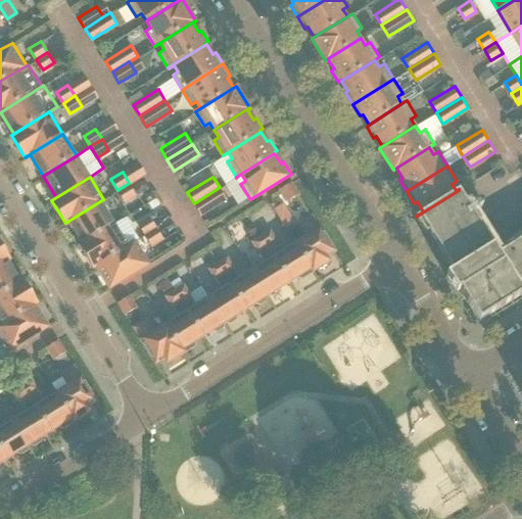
[(280,188),(288,199),(298,192),(291,181),(280,188)]
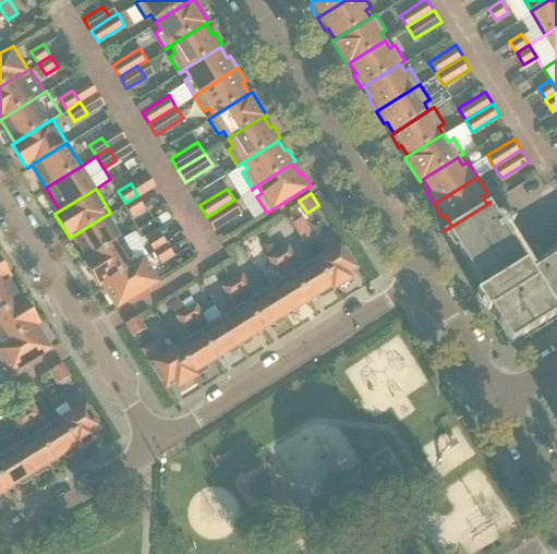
[(137,195),(125,203),(133,215),(145,207),(137,195)]
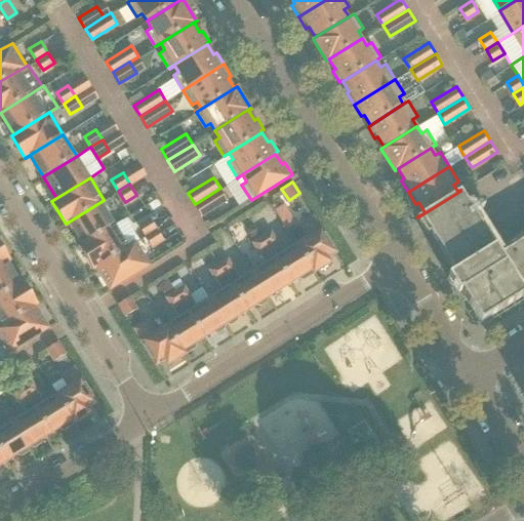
[(195,204),(202,214),(227,199),(220,188),(195,204)]
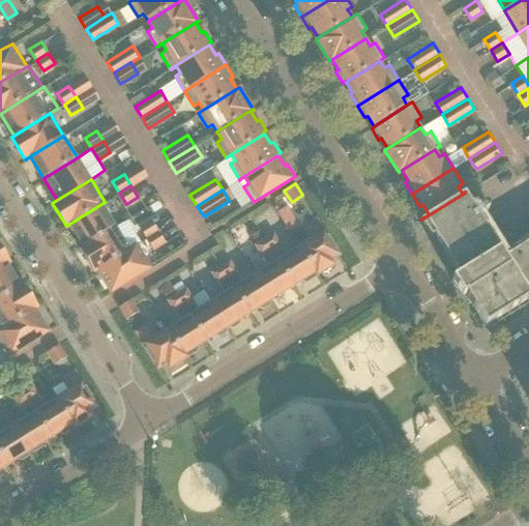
[(465,193),(421,220),(422,221),(430,233),(431,235),(434,233),(459,273),(452,278),(462,294),(465,292),(486,324),(528,296),(528,240),(504,256),(474,208),(475,207),(465,192),(465,193)]
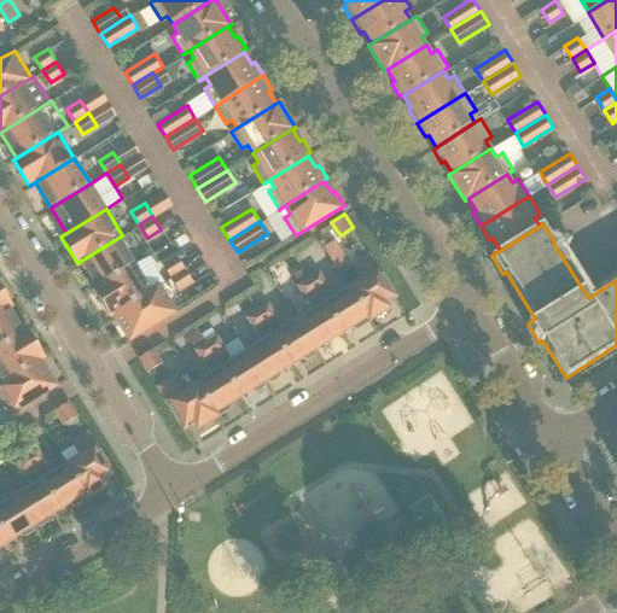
[(81,262),(97,286),(97,287),(135,262),(120,238),(123,235),(122,235),(77,263),(79,263),(81,262)]
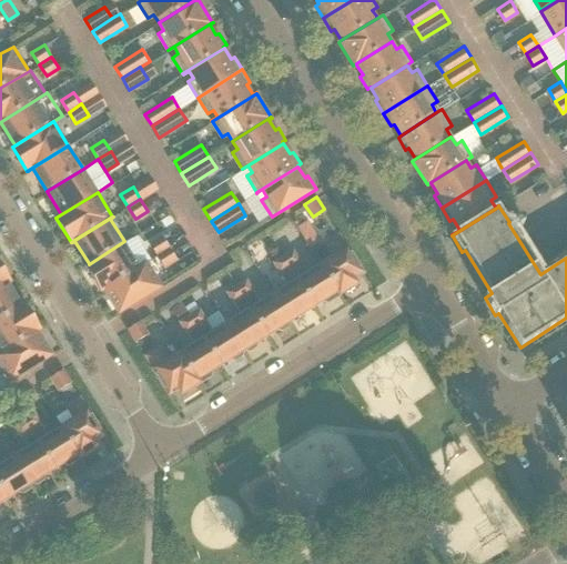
[(307,219),(297,225),(311,245),(321,240),(307,219)]
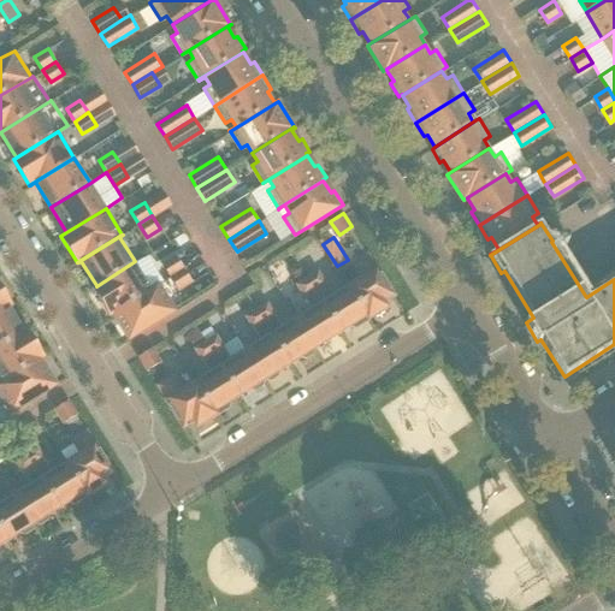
[(353,261),(338,270),(348,284),(368,318),(389,306),(385,300),(395,294),(367,251),(353,261)]
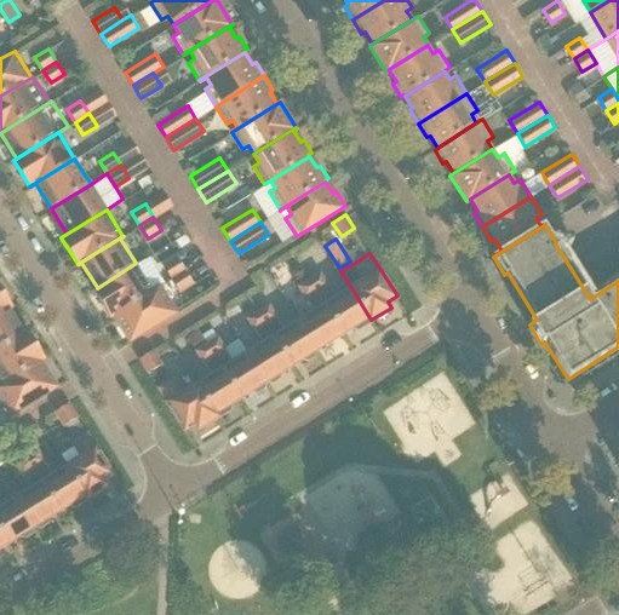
[(185,269),(177,256),(164,264),(172,277),(185,269)]
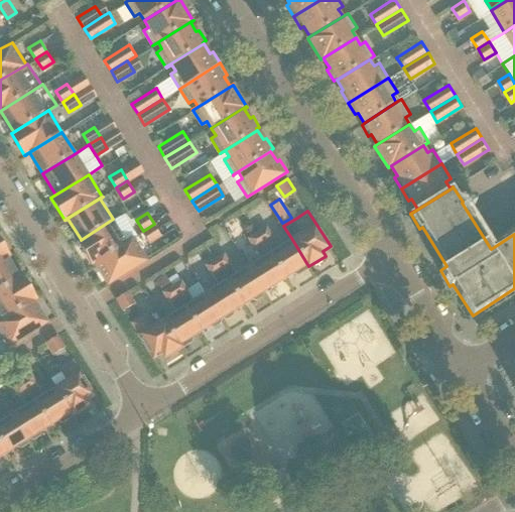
[(81,239),(78,240),(79,241),(92,262),(92,263),(95,262),(94,261),(133,237),(137,235),(124,214),(114,220),(113,219),(81,240),(81,239)]
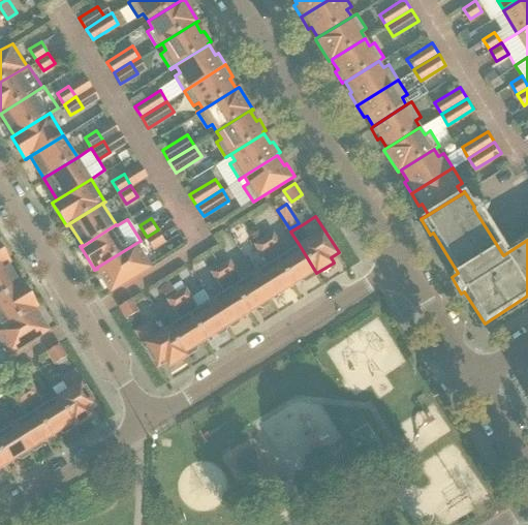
[(147,237),(153,247),(165,240),(158,229),(147,237)]
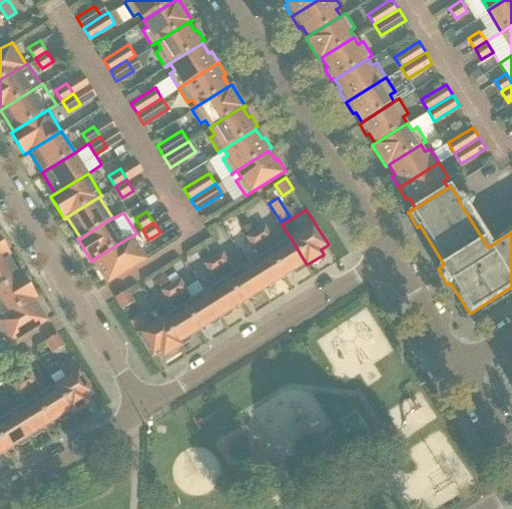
[(266,224),(257,230),(284,275),(292,271),(297,272),(307,265),(290,236),(278,244),(266,224)]
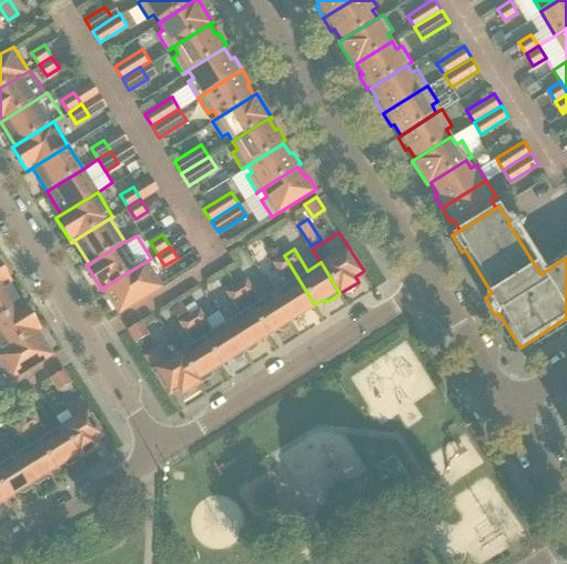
[(287,283),(274,292),(291,320),(293,319),(296,320),(303,315),(304,311),(314,304),(284,255),(274,261),(287,283)]
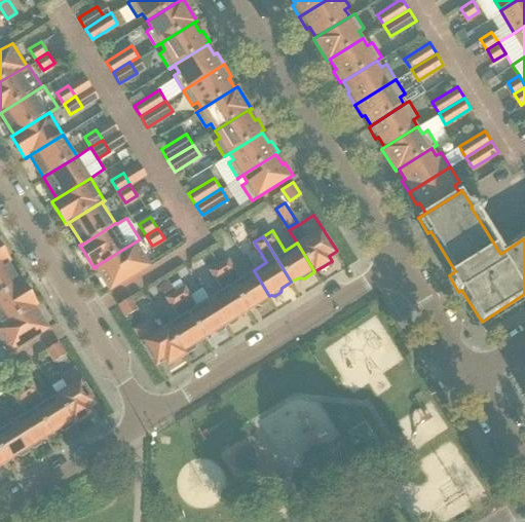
[(0,264),(10,259),(0,241),(0,264)]
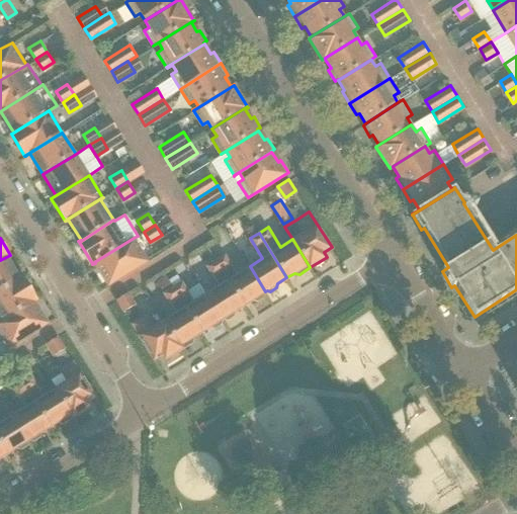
[(148,260),(134,238),(94,262),(95,263),(108,284),(148,260)]
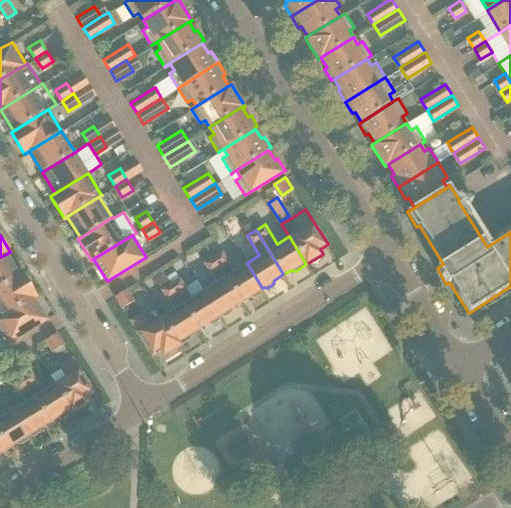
[(222,251),(213,256),(241,301),(251,295),(255,296),(261,292),(261,288),(262,288),(247,263),(234,270),(222,251)]
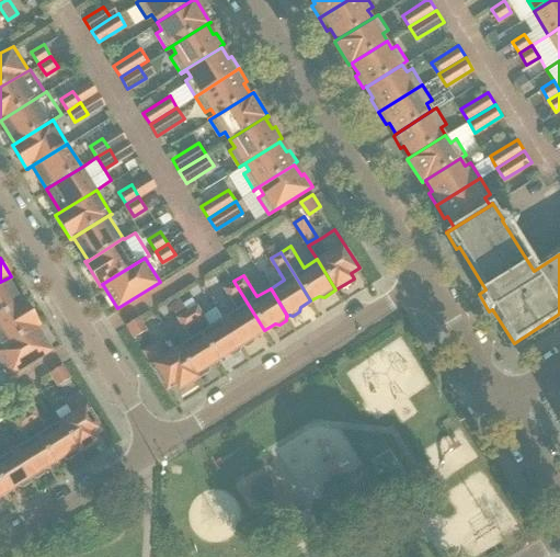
[(0,315),(26,299),(25,298),(23,300),(9,279),(12,276),(11,276),(0,282),(0,315)]
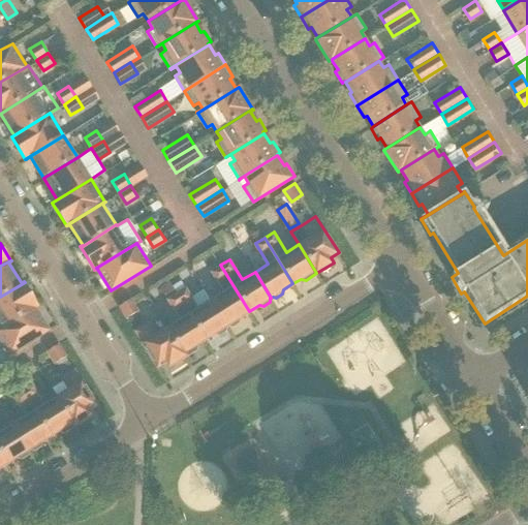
[(223,291),(211,299),(227,325),(228,325),(233,326),(239,321),(240,317),(249,311),(220,265),(211,271),(223,291)]
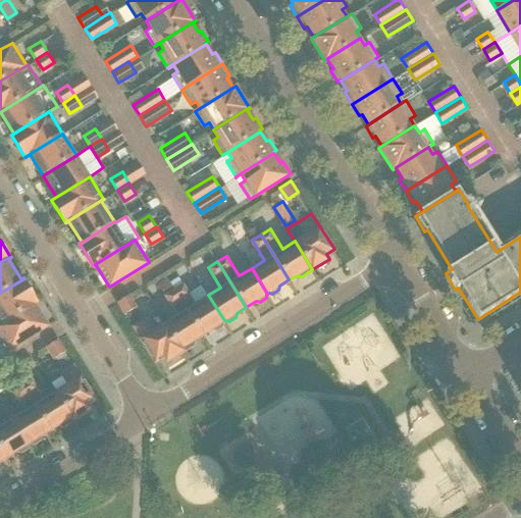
[(166,276),(158,281),(166,294),(174,289),(166,276)]
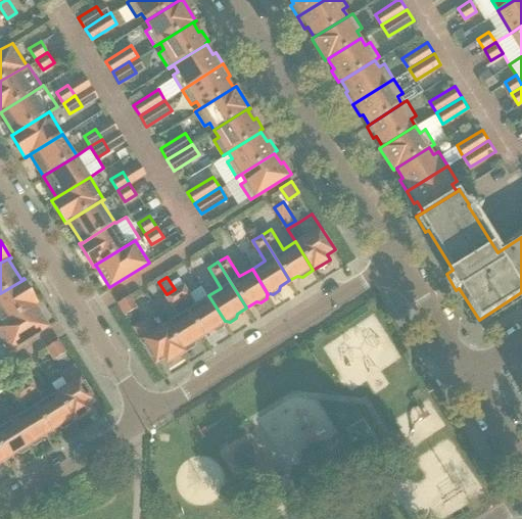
[(0,323),(0,324),(38,300),(25,279),(0,293),(0,319),(2,322),(0,323)]
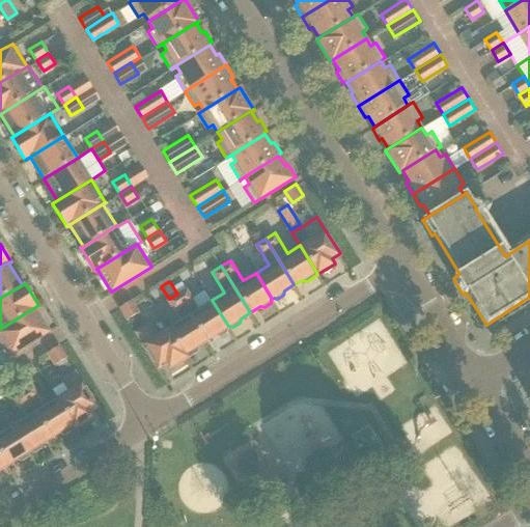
[(187,287),(177,294),(206,340),(216,334),(220,335),(226,331),(227,327),(228,326),(212,300),(204,288),(192,297),(187,287)]
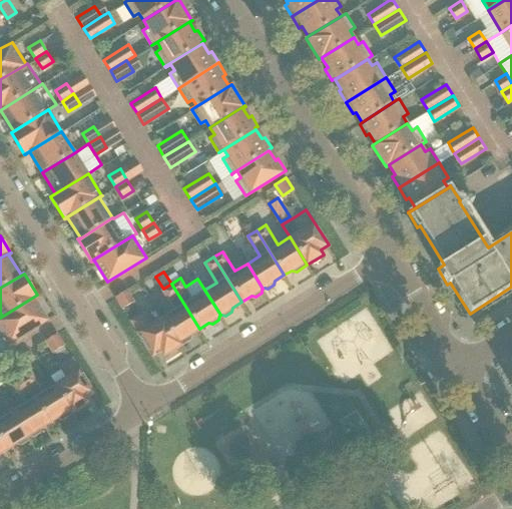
[(174,309),(162,316),(180,345),(190,338),(191,333),(199,329),(171,284),(163,289),(162,290),(174,309)]
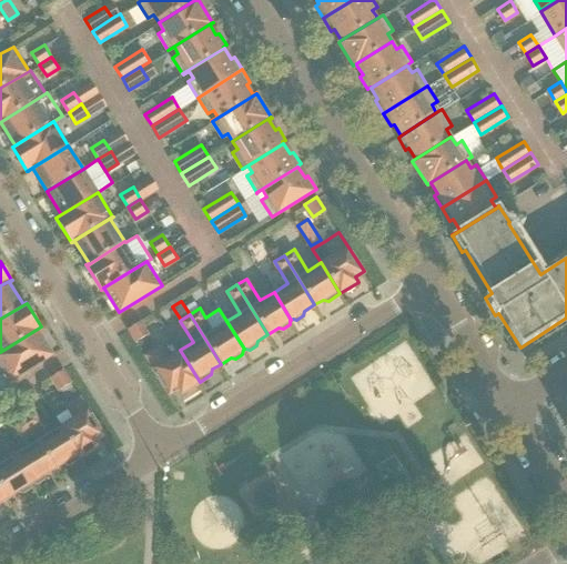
[(129,328),(137,340),(149,332),(140,320),(129,328)]
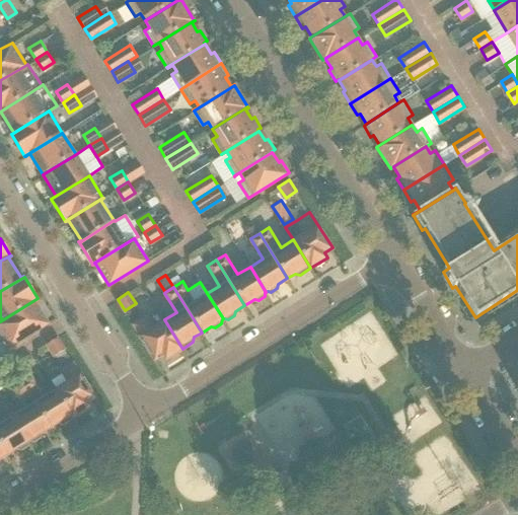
[(38,298),(0,321),(0,332),(2,337),(0,338),(0,353),(49,322),(35,301),(38,299),(38,298)]
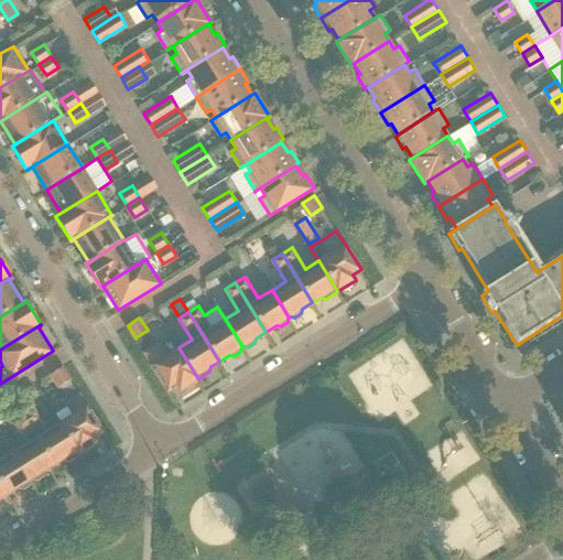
[(198,379),(179,347),(165,356),(158,343),(144,352),(169,390),(176,385),(181,390),(198,379)]
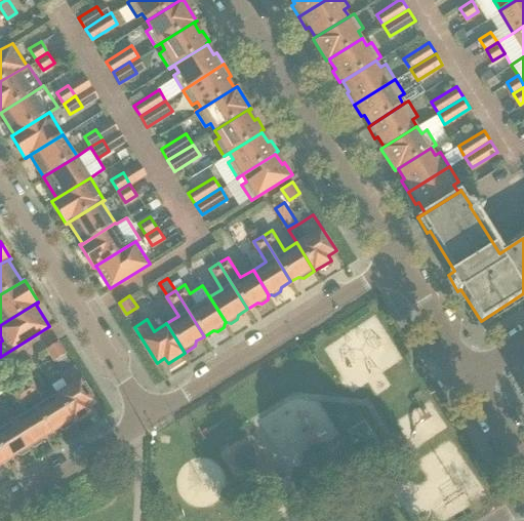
[(47,347),(54,359),(66,352),(58,339),(47,347)]
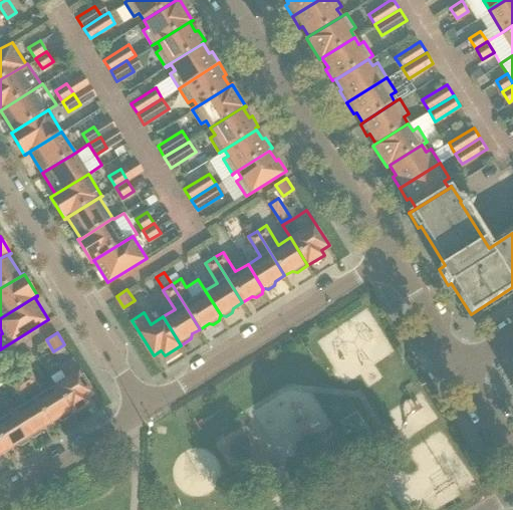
[(67,376),(55,384),(73,413),(89,402),(86,398),(94,393),(72,356),(59,364),(67,376)]
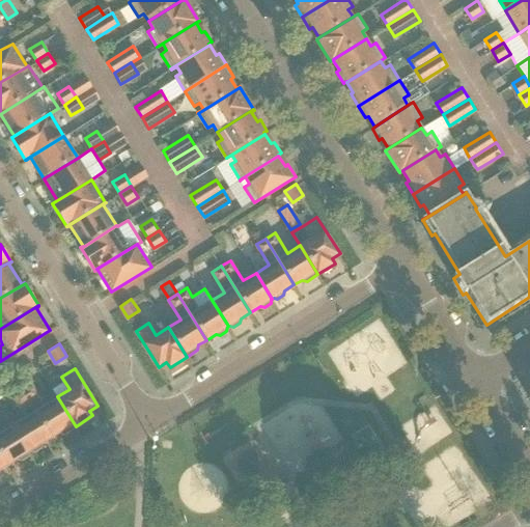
[(32,384),(23,390),(52,437),(59,432),(64,433),(76,426),(57,396),(45,405),(32,384)]
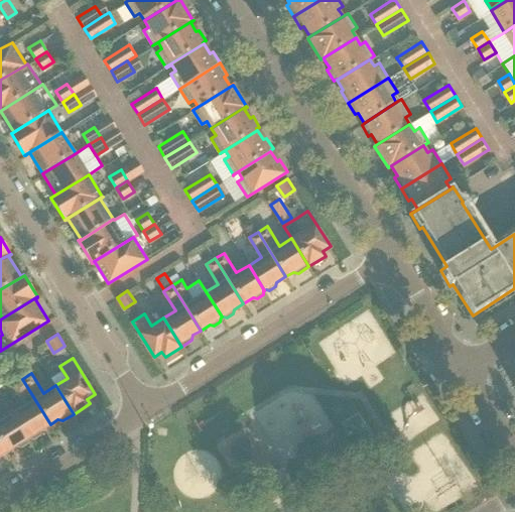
[(332,423),(304,378),(253,409),(280,454),(332,423)]
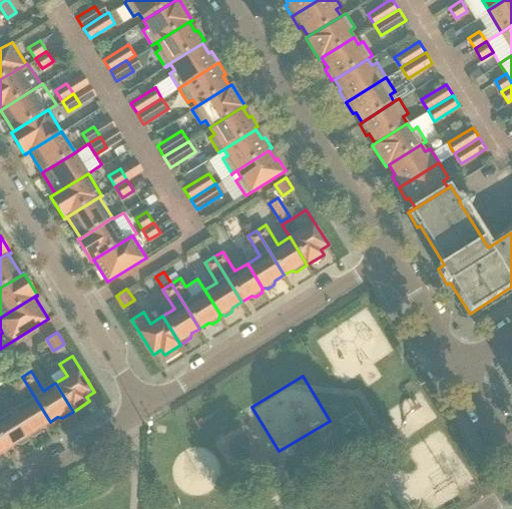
[(25,402),(13,410),(29,435),(29,434),(33,435),(39,432),(40,428),(50,422),(22,377),(13,382),(25,402)]
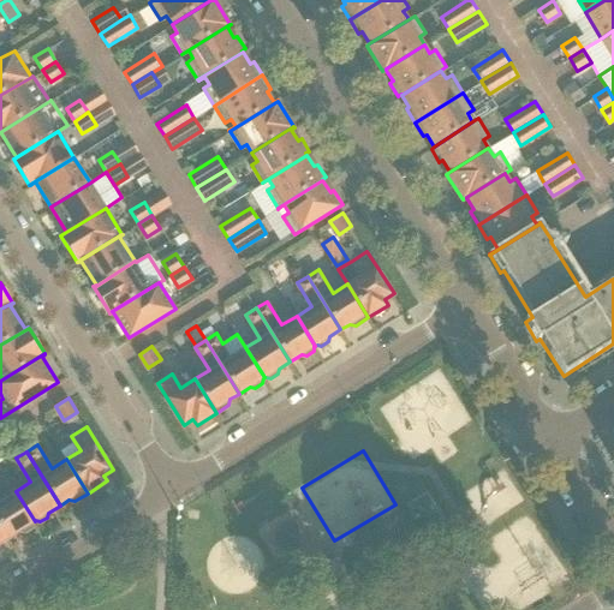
[(0,498),(0,522),(9,537),(21,530),(25,531),(33,527),(34,522),(35,521),(16,491),(0,500),(0,498)]
